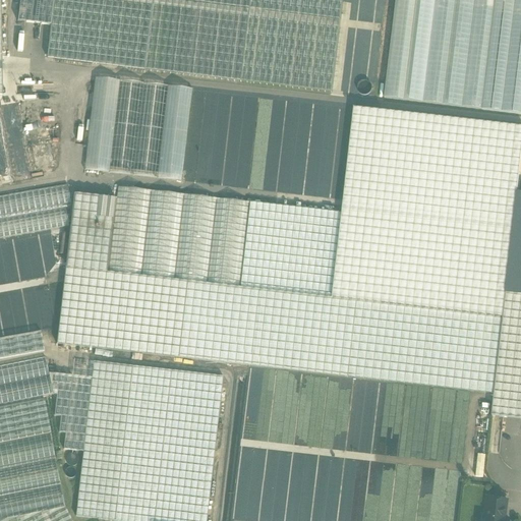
[(20,0),(18,22),(51,26),(54,0),(20,0)]
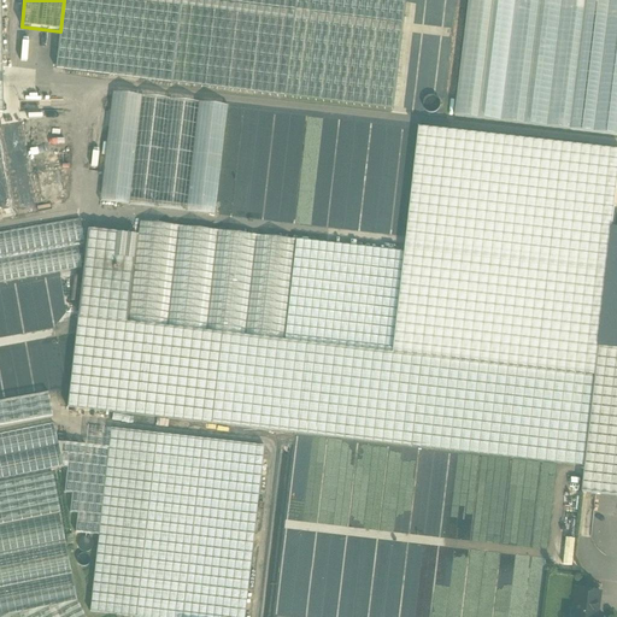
[(406,0),(64,0),(60,31),(57,69),(394,109),(406,0)]
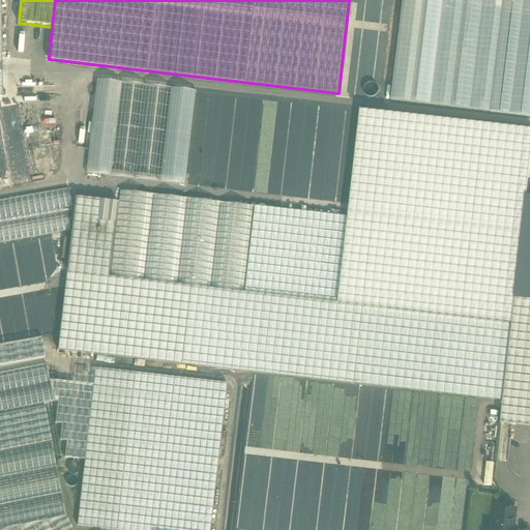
[(529,0),(403,0),(390,100),(529,116),(529,0)]
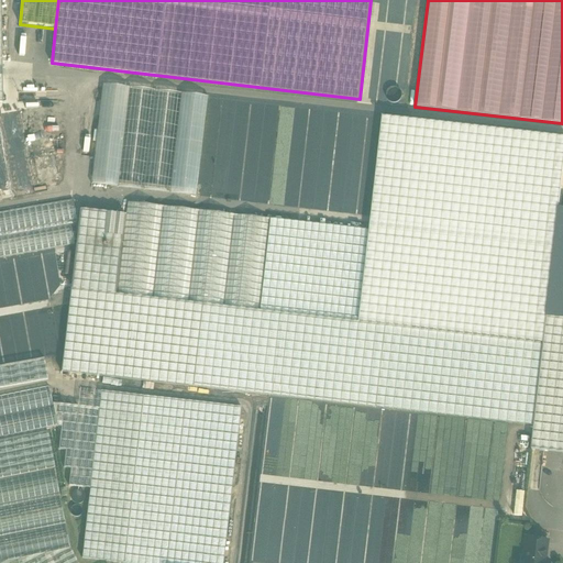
[(207,98),(102,86),(91,185),(196,197),(207,98)]
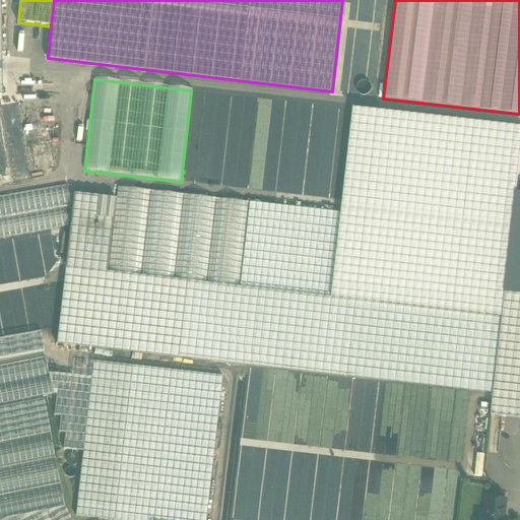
[(17,100),(0,102),(0,112),(13,183),(33,179),(17,100)]
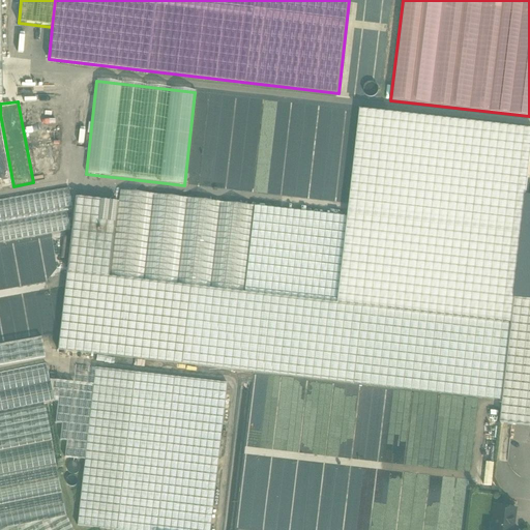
[(345,125),(347,110),(332,108),(328,134),(337,135),(340,124),(345,125)]
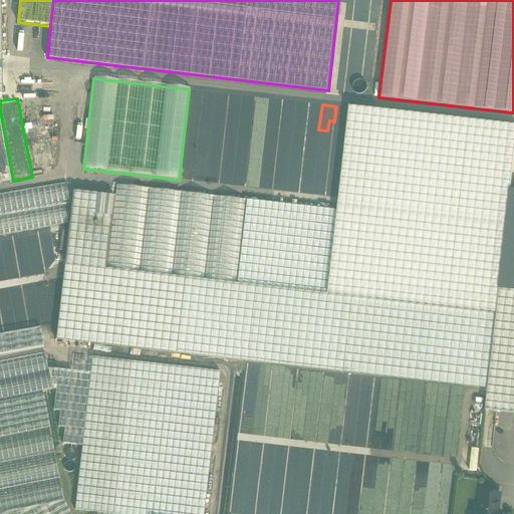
[(0,183),(9,181),(0,130),(0,183)]
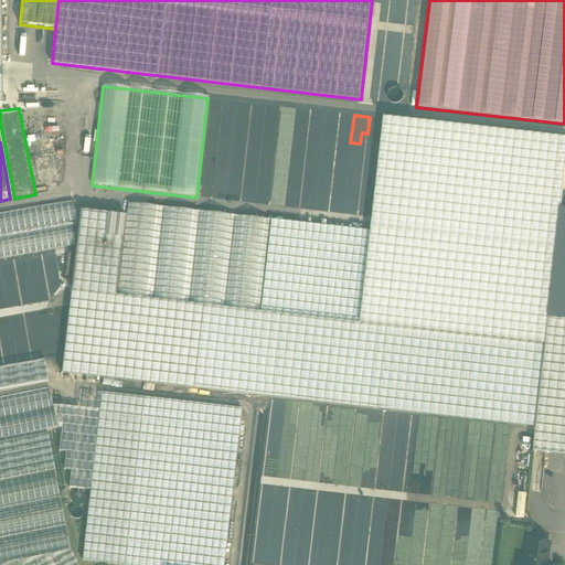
[(54,156),(34,159),(39,185),(60,181),(54,156)]
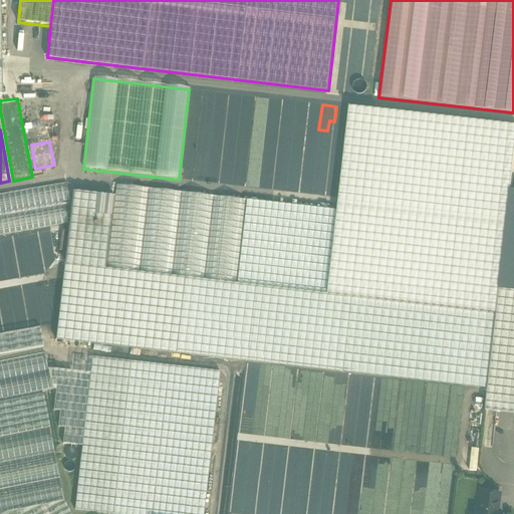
[(66,183),(0,194),(0,236),(67,224),(64,205),(69,202),(66,183)]
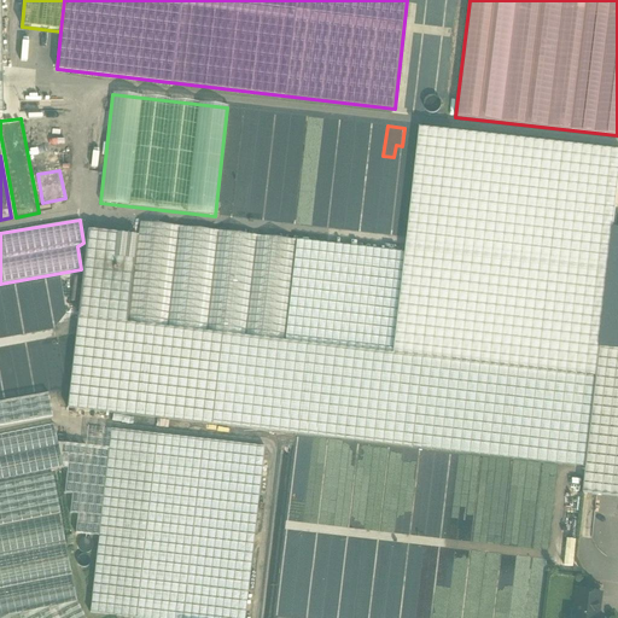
[(257,237),(139,222),(138,237),(128,325),(222,336),(246,338),(257,237)]
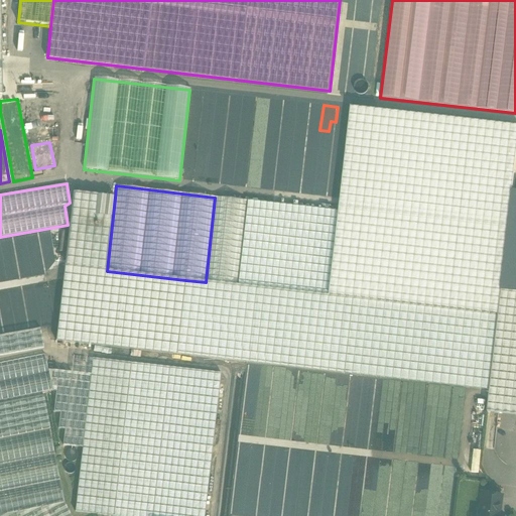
[(185,280),(107,271),(115,198),(73,192),(55,342),(176,355),(185,280)]
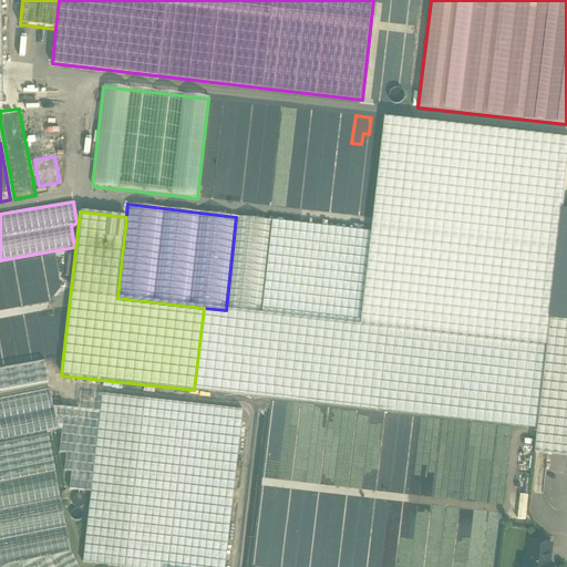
[(272,220),(236,217),(226,310),(261,313),(272,222),(272,220)]
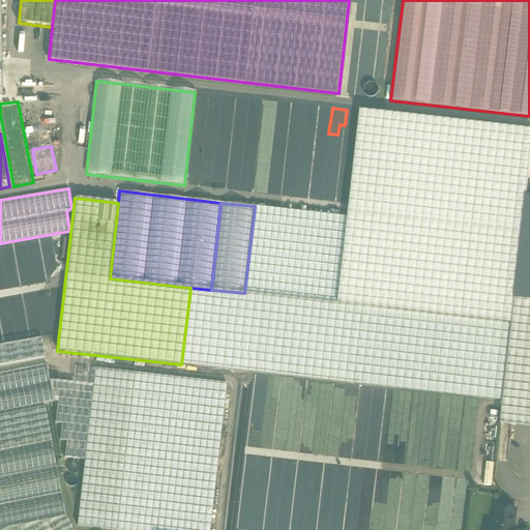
[(347,217),(255,207),(244,293),(337,304),(337,303),(347,217)]
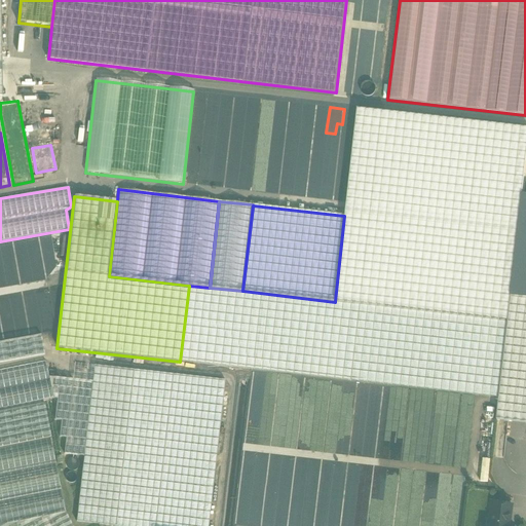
[(384,307),(387,284),(388,277),(398,279),(405,223),(353,217),(343,302),(361,304),(384,307)]
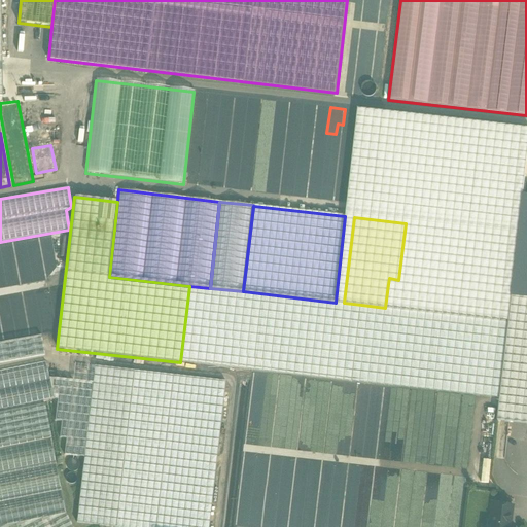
[(461,230),(412,224),(405,281),(455,286),(461,230)]
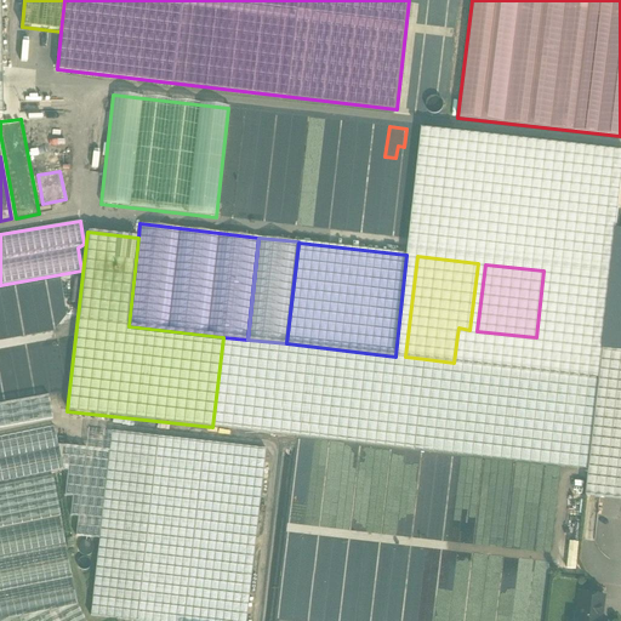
[(591,275),(551,272),(543,339),(584,342),(591,275)]
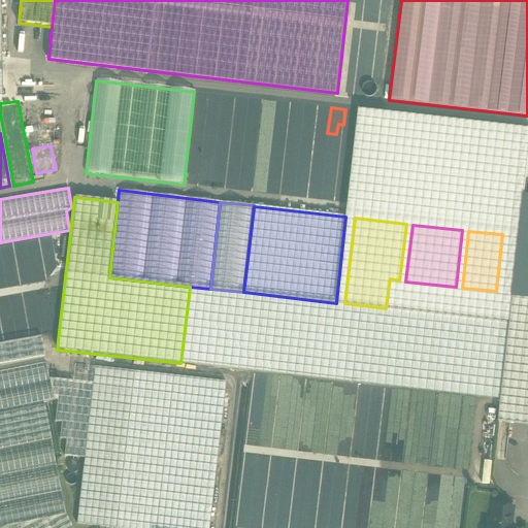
[(386,308),(362,305),(353,383),(500,400),(512,298),(389,285),(386,308)]
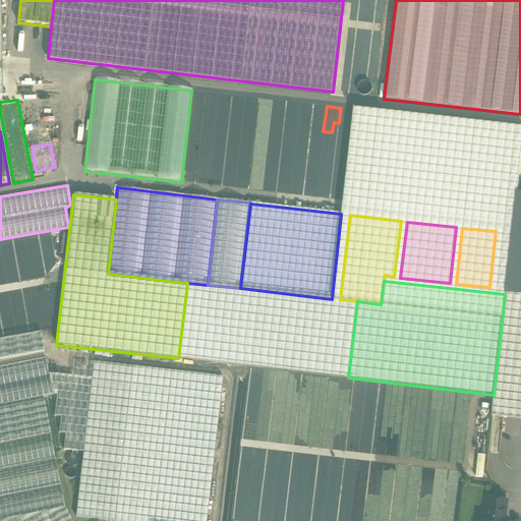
[(178,358),(348,378),(357,301),(340,299),(332,298),(332,299),(240,288),(208,285),(187,283),(178,358)]
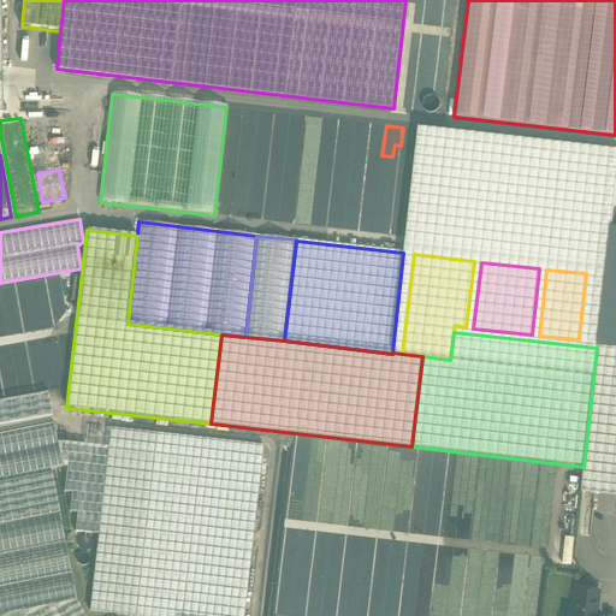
[(615,350),(597,348),(584,467),(581,492),(615,496),(615,350)]
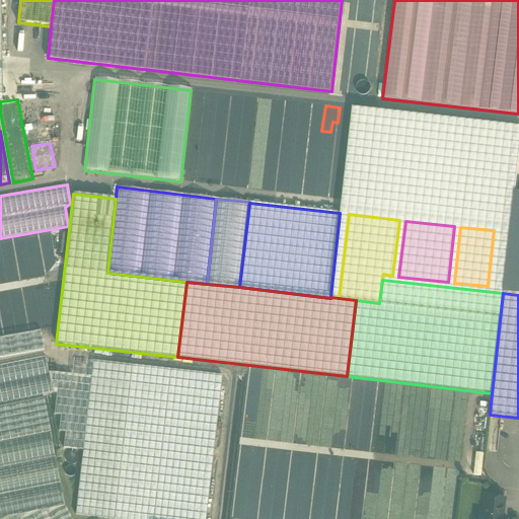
[(40,331),(0,338),(0,358),(44,351),(40,331)]
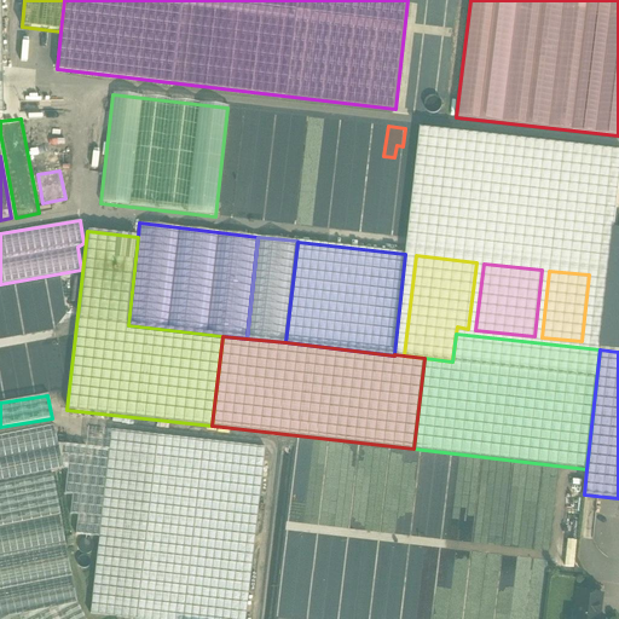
[(53,426),(0,434),(0,481),(63,469),(57,445),(53,426)]
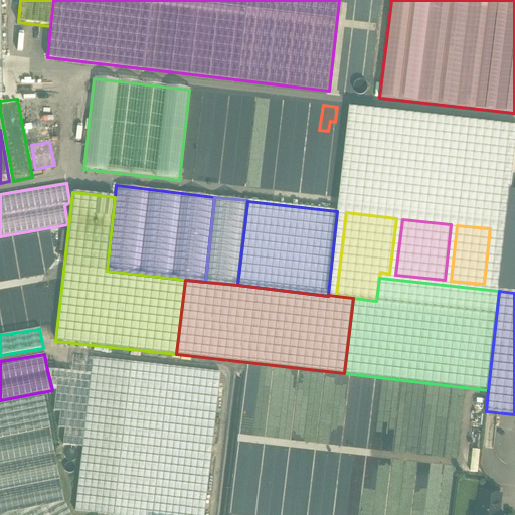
[(152,514),(169,367),(92,359),(90,375),(47,370),(52,390),(55,391),(53,411),(59,412),(58,428),(64,428),(62,445),(81,448),(74,511),(107,514),(152,514)]
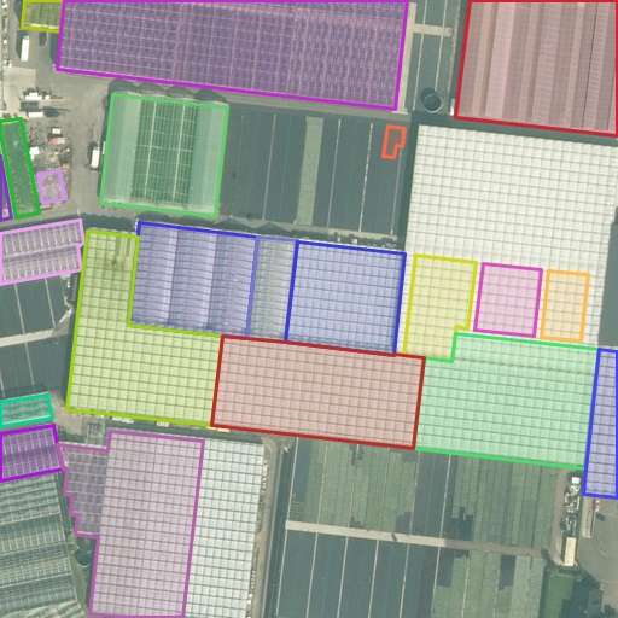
[(182,617),(245,617),(264,448),(203,441),(182,617)]
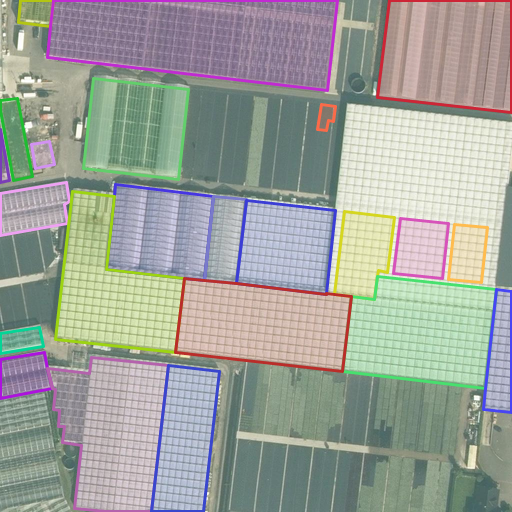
[(43,393),(0,401),(0,511),(69,511),(63,500),(49,427),(50,427),(43,393)]
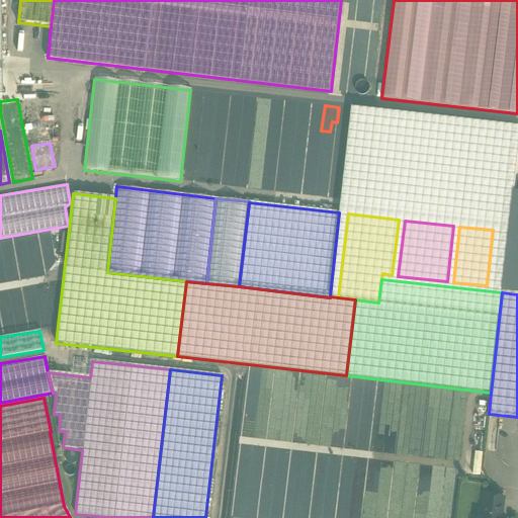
[(504,499),(486,496),(484,515),(481,515),(480,517),(506,517),(502,517),(504,499)]
